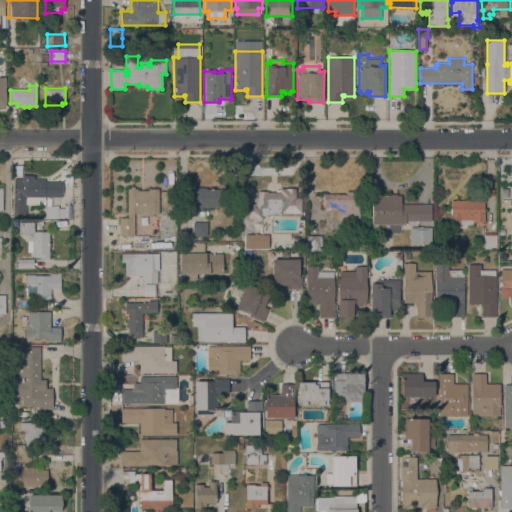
[(14,178),(22,178),(22,175),(34,175),(34,178),(46,179),(46,181),(62,182),(62,197),(45,197),(45,200),(39,200),(39,204),(26,204),(26,216),(14,216),(14,178)]
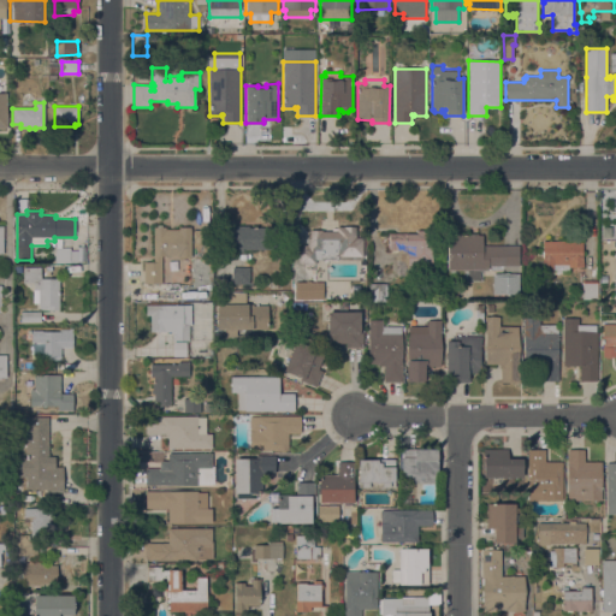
[(161,283),(144,283),(144,262),(153,262),(153,255),(154,255),(154,227),(157,227),(158,225),(161,225),(163,227),(166,227),(166,229),(178,229),(178,227),(191,227),(191,258),(179,258),(179,256),(165,256),(161,256),(161,283)]
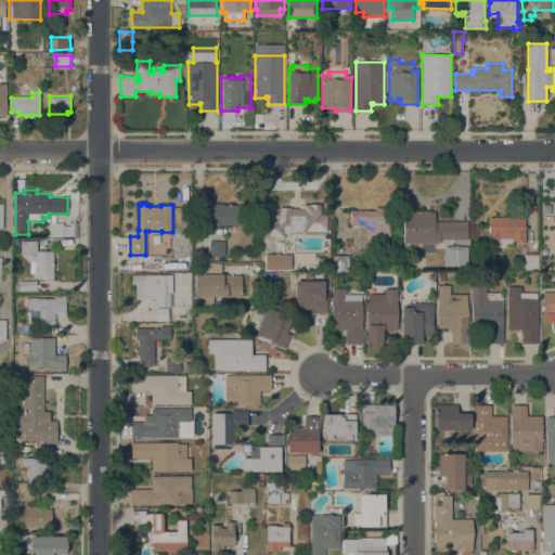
[(224,203),(224,205),(249,205),(250,224),(219,224),(219,227),(208,227),(208,204),(224,203)]
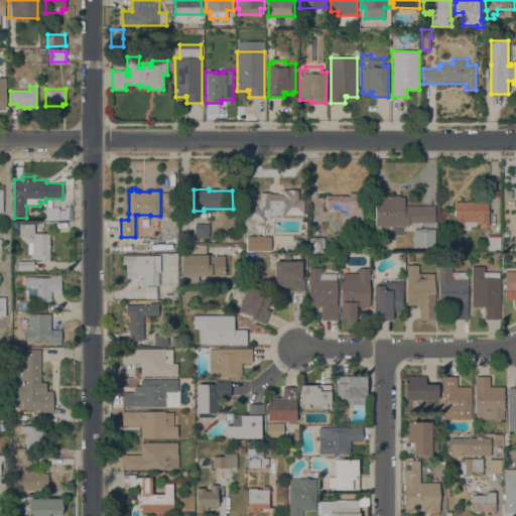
[(251,221),(251,206),(257,206),(257,200),(259,200),(259,192),(262,192),(263,192),(266,192),(271,192),(271,194),(282,194),(282,189),(290,189),(291,189),(294,189),(295,189),(298,189),(298,199),(304,199),(304,215),(283,215),(283,217),(269,217),(265,217),(265,221),(251,221)]
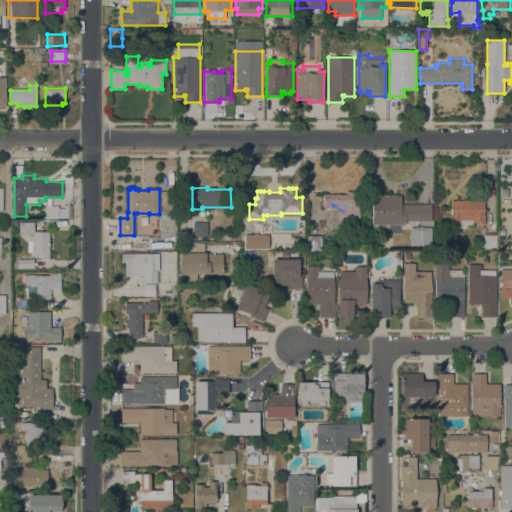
[(329,211),(331,211),(331,207),(323,207),(323,194),(347,194),(347,191),(359,191),(359,218),(345,218),(345,223),(339,223),(339,229),(329,229),(329,211)]
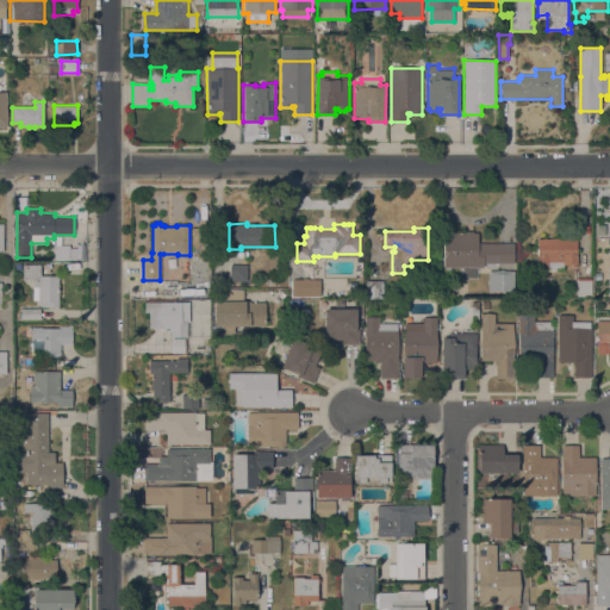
[(443,267),(443,230),(454,230),(454,232),(466,232),(466,231),(473,231),(473,232),(478,232),(478,243),(514,243),(514,263),(484,263),(483,267),(443,267)]
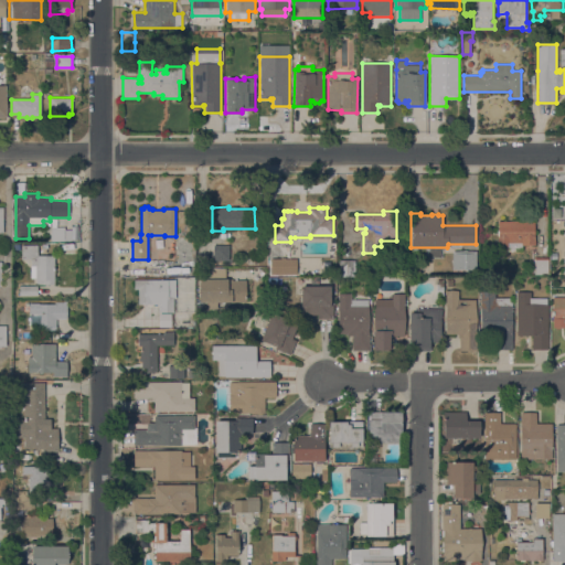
[(498,249),(498,237),(498,221),(534,221),(534,236),(535,236),(535,245),(521,245),(521,243),(508,243),(508,249),(498,249)]
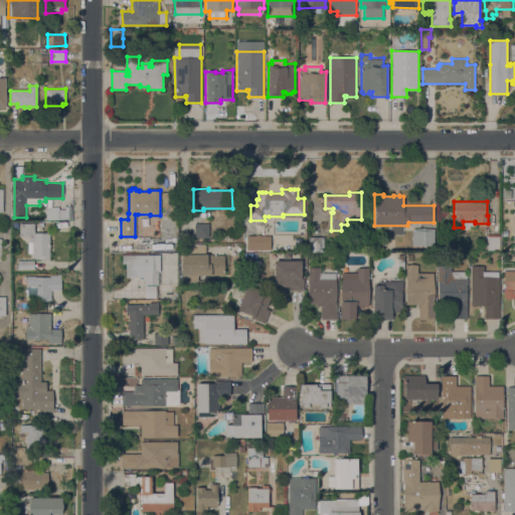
[(46,207),(58,207),(58,219),(46,220),(46,207)]
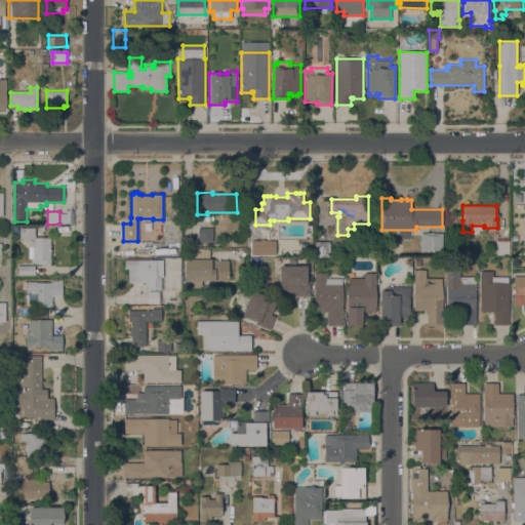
[(50,265),(34,265),(34,260),(33,260),(33,258),(29,258),(29,241),(19,241),(19,228),(35,228),(35,237),(50,237),(50,265)]
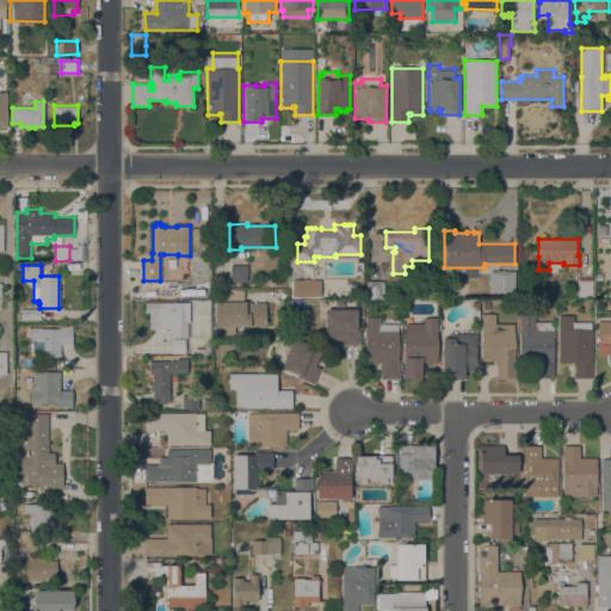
[(230,265),(247,265),(247,282),(230,282),(230,265)]
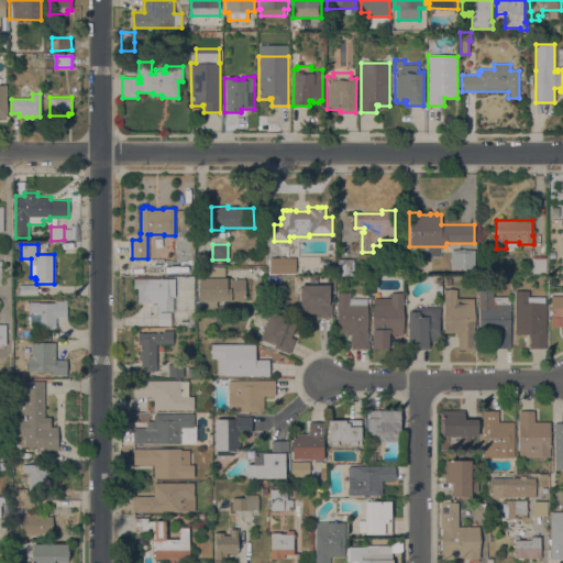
[(451,268),(451,250),(475,250),(475,268),(451,268)]
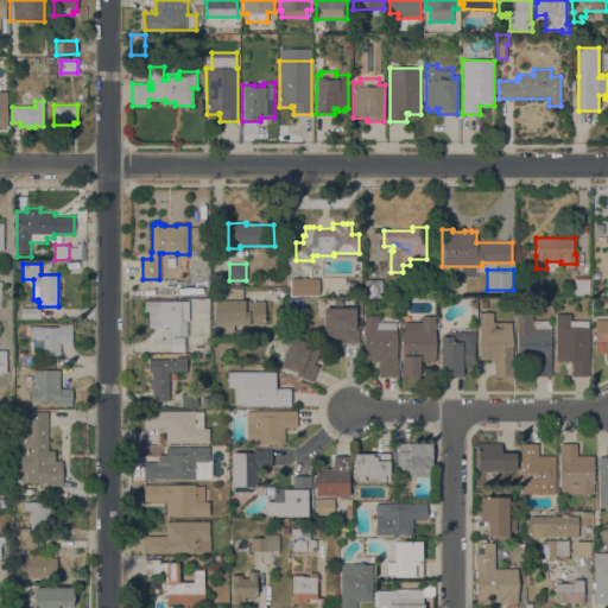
[(575,277),(590,277),(590,293),(575,293),(575,277)]
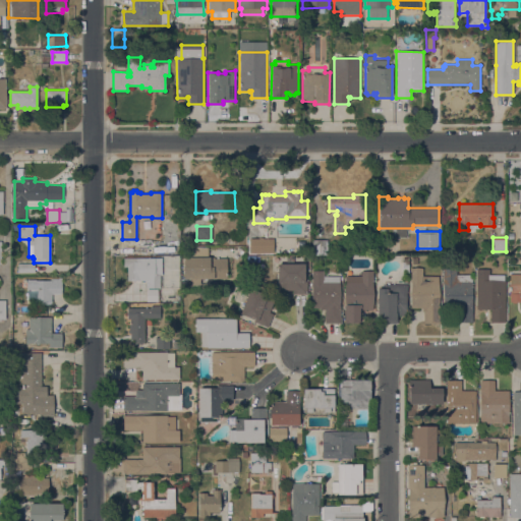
[(247,239),(268,240),(267,255),(247,255),(247,239)]
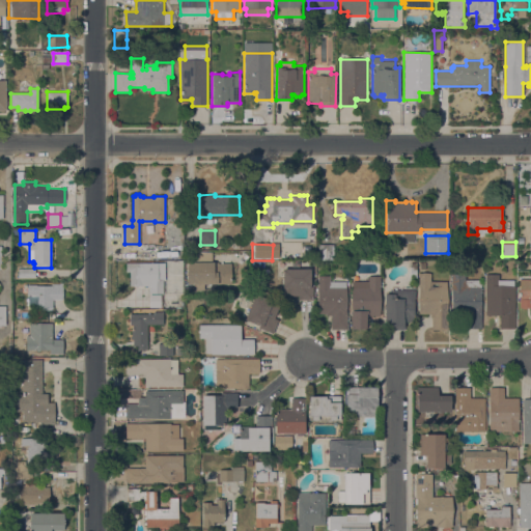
[(318,245),(334,245),(334,260),(318,259),(318,245)]
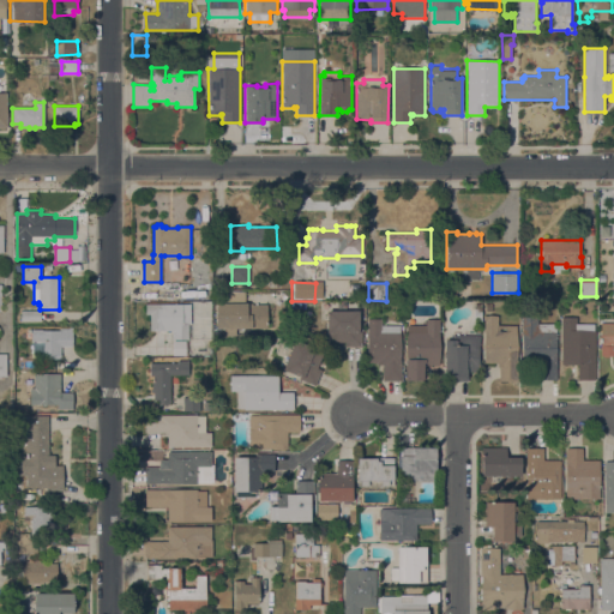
[(245,292),(245,304),(252,304),(252,305),(268,305),(268,329),(246,329),(246,336),(224,336),(224,329),(221,329),(221,337),(214,337),(214,329),(217,329),(217,292),(245,292)]
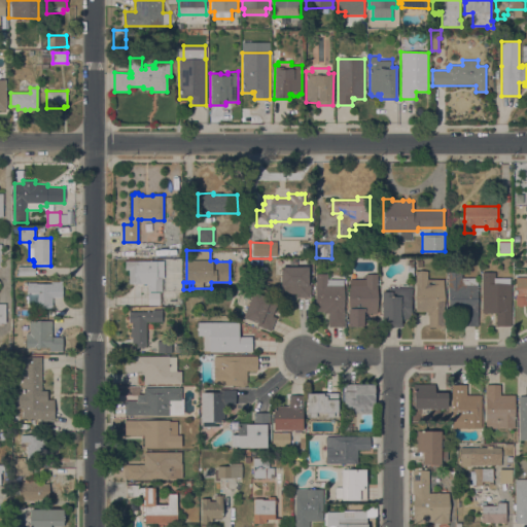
[(162,277),(162,291),(147,291),(147,285),(134,285),(134,284),(129,284),(129,270),(126,270),(126,261),(147,260),(147,259),(156,259),(157,277),(162,277)]
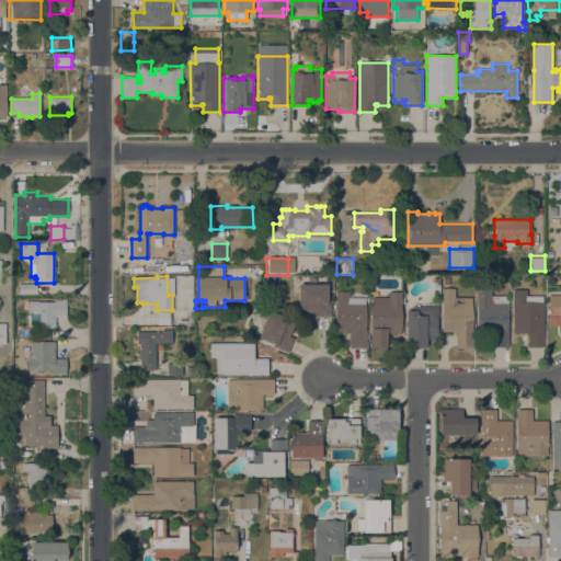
[(19,294),(19,284),(37,284),(37,294),(19,294)]
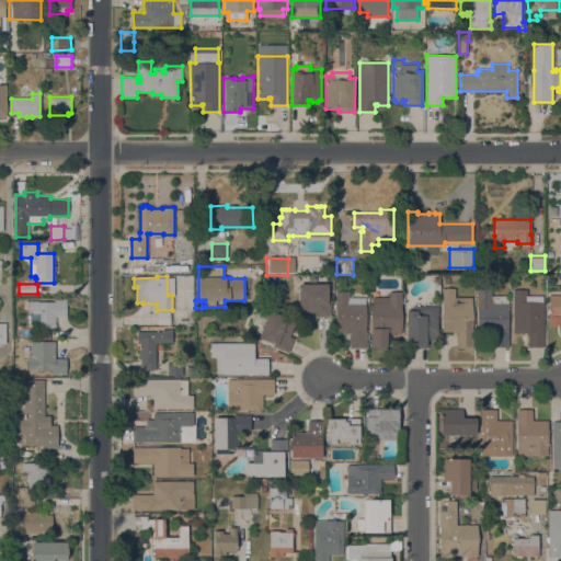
[(299,313),(299,284),(328,284),(328,300),(331,300),(331,317),(316,317),(316,313),(299,313)]
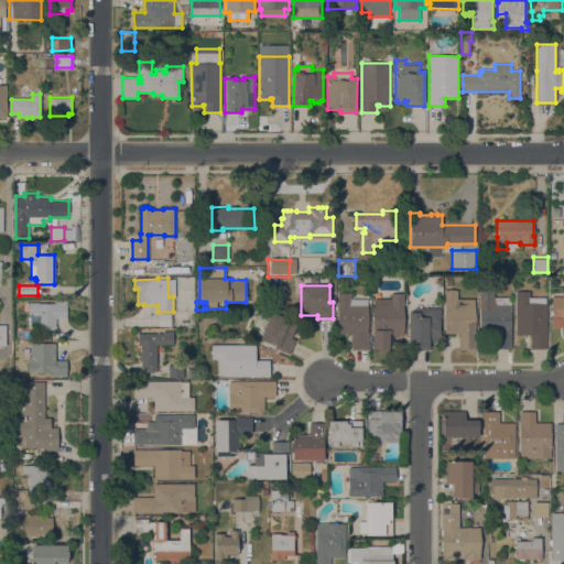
[(445,290),(457,290),(457,300),(475,299),(475,350),(458,350),(458,337),(457,337),(457,334),(445,334),(445,290)]
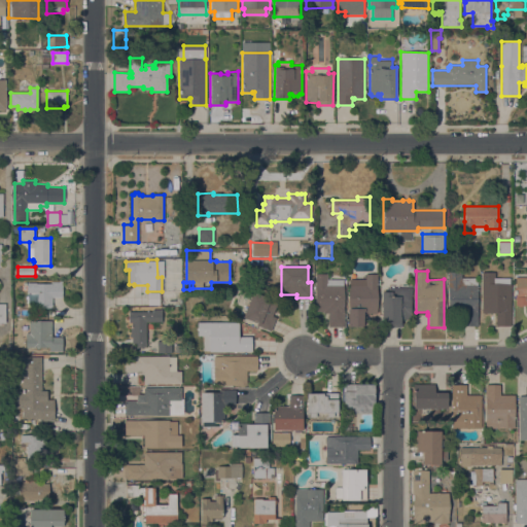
[(478,278),(478,326),(449,326),(448,272),(461,272),(461,278),(478,278)]
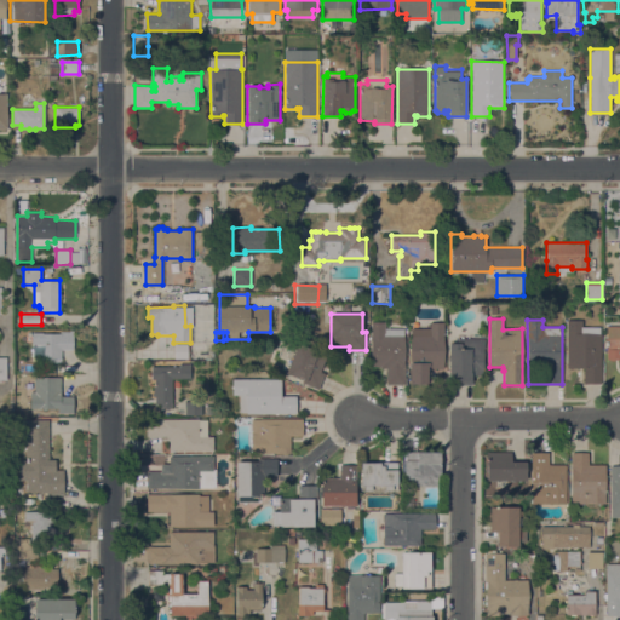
[(601,384),(584,384),(584,368),(567,368),(567,320),(583,320),(583,327),(600,327),(600,333),(601,333),(601,384)]
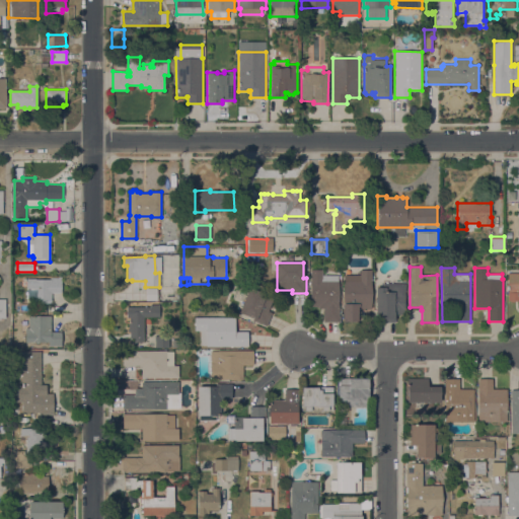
[(339,304),(339,315),(340,315),(340,321),(323,322),(323,308),(318,308),(318,307),(311,307),(311,282),(310,282),(310,270),(322,270),(322,276),(338,275),(339,304)]
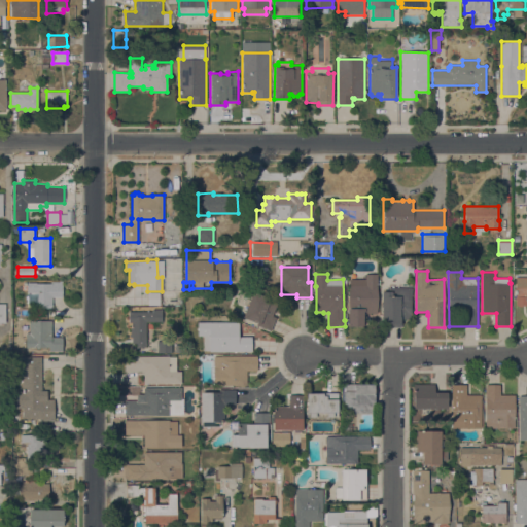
[(377,313),(365,313),(365,324),(363,324),(363,326),(349,325),(350,279),(365,280),(365,274),(378,274),(377,313)]
